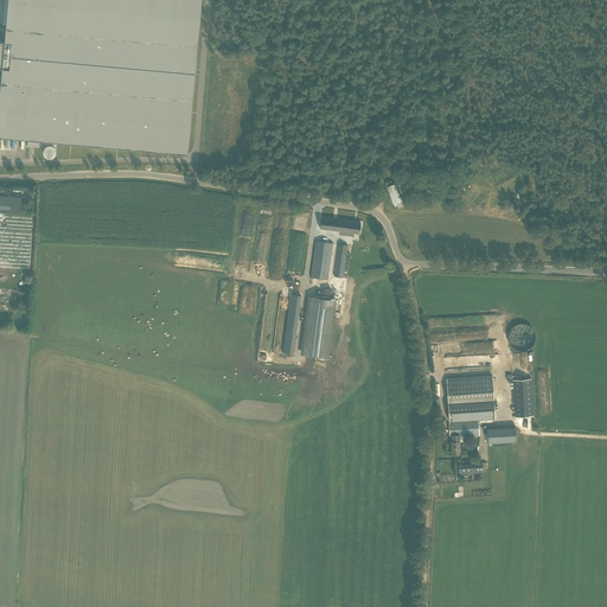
[(0,42),(0,68),(2,69),(0,91),(0,136),(29,140),(27,147),(42,148),(43,141),(187,154),(202,0),(8,0),(5,43),(0,42)]
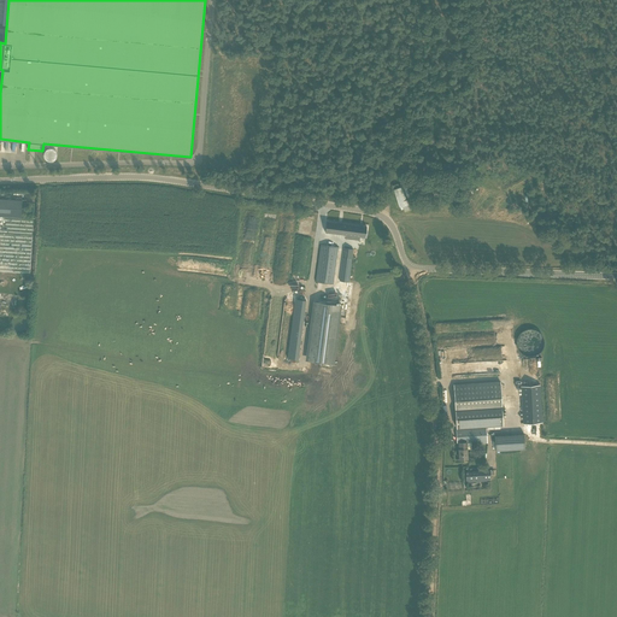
[(0,271),(29,274),(33,219),(22,218),(23,200),(0,199),(0,271)]
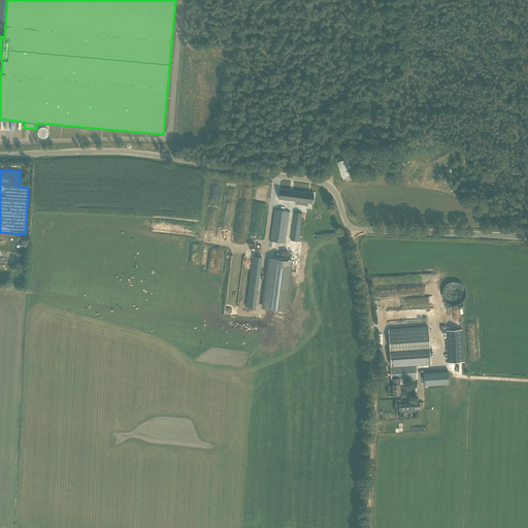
[(279,190),(278,199),(296,201),(300,202),(300,204),(304,205),(305,202),(312,203),(314,194),(279,190)]
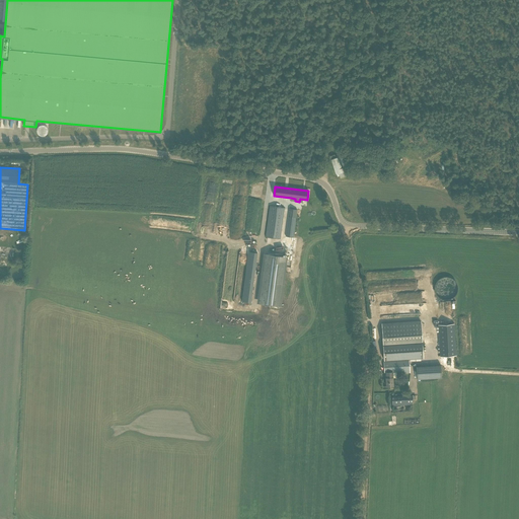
[(266,237),(281,239),(285,208),(270,206),(266,237)]
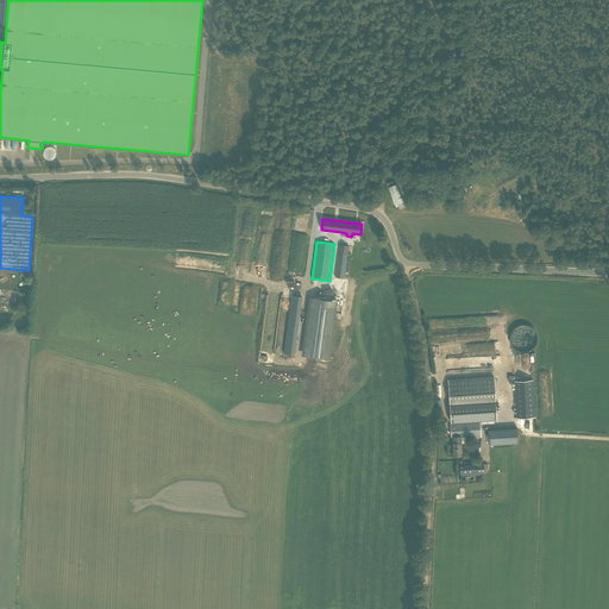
[(340,245),(336,278),(344,280),(349,246),(340,245)]
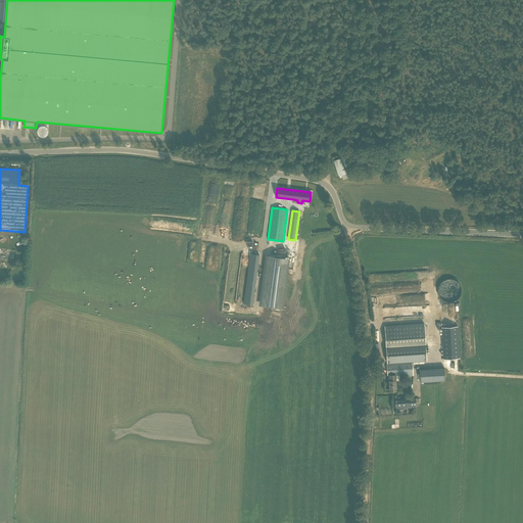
[(250,253),(246,284),(255,285),(259,254),(250,253)]
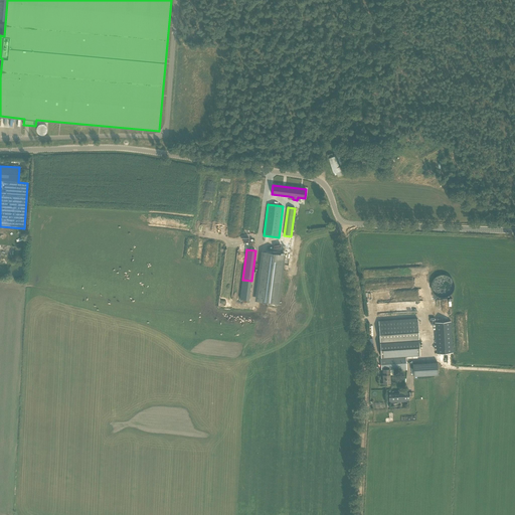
[(278,304),(285,254),(266,252),(259,302),(278,304)]
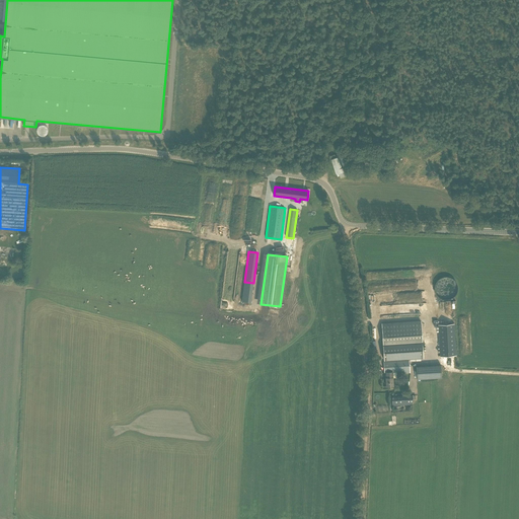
[(436,282),(435,283),(435,285),(434,287),(434,289),(434,291),(435,293),(436,295),(437,296),(439,298),(441,299),(443,300),(445,300),(447,300),(449,300),(451,299),(452,298),(453,297),(455,296),(456,294),(457,292),(457,290),(457,288),(457,286),(456,284),(455,282),(454,280),(452,279),(450,278),(448,277),(446,277),(444,277),(442,278),(440,279),(438,280),(436,282)]
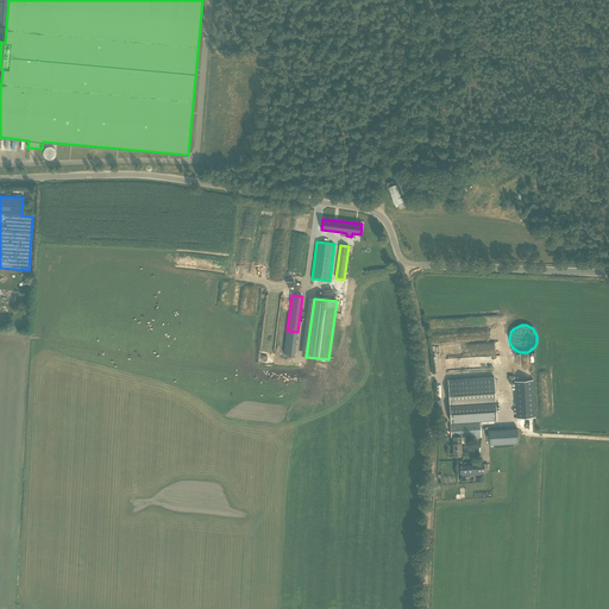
[(447,381),(451,422),(496,419),(494,378),(447,381)]
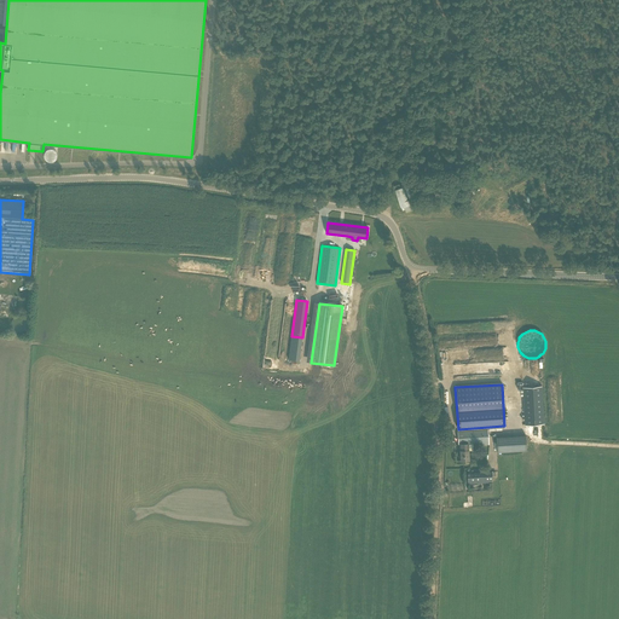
[(522,388),(525,426),(544,424),(543,387),(522,388)]
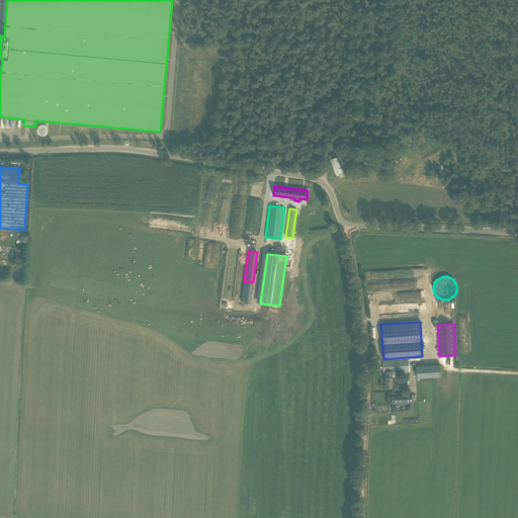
[(384,377),(385,385),(393,384),(392,371),(401,371),(401,373),(409,372),(408,360),(383,361),(383,372),(385,372),(385,377),(384,377)]
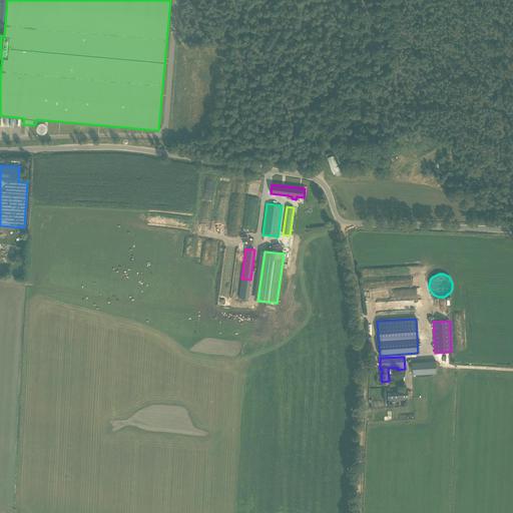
[(411,363),(412,375),(436,374),(436,361),(411,363)]
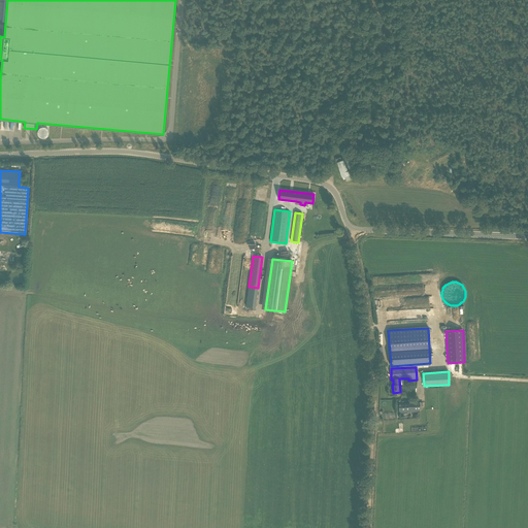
[(398,404),(399,413),(420,411),(420,402),(398,404)]
